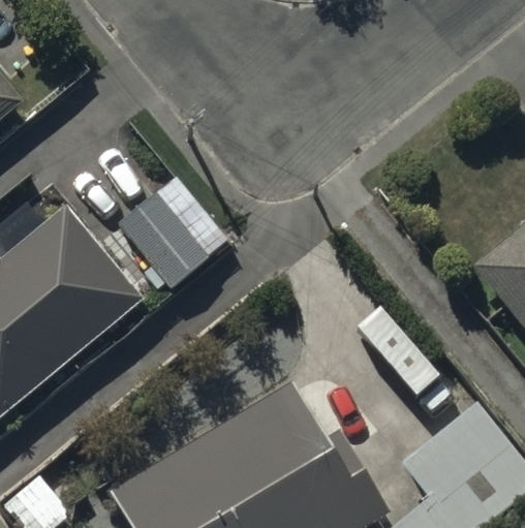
[(0,84),(0,141),(28,118),(0,84)]
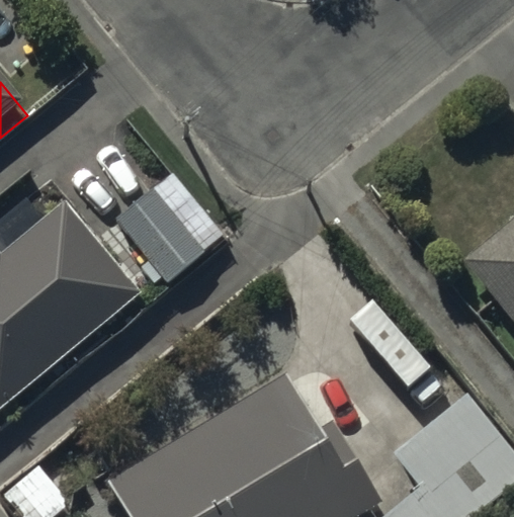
[(152,191),(116,221),(167,281),(202,252),(152,191)]
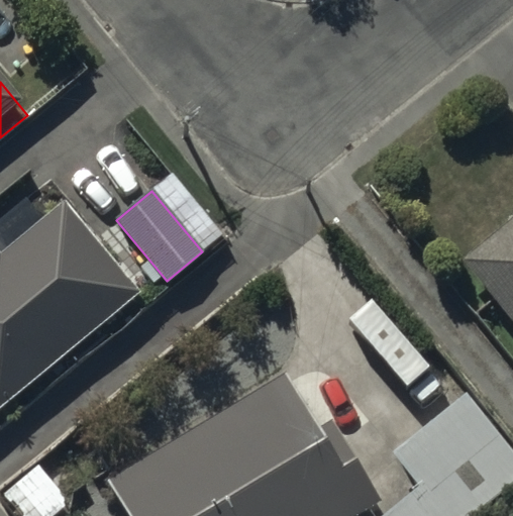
[(0,405),(138,291),(65,201),(0,253),(0,405)]
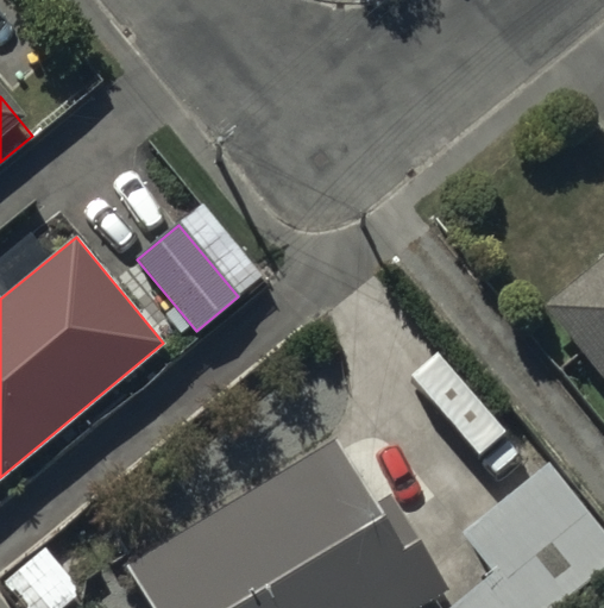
[(603,255),(543,305),(603,378),(603,255)]
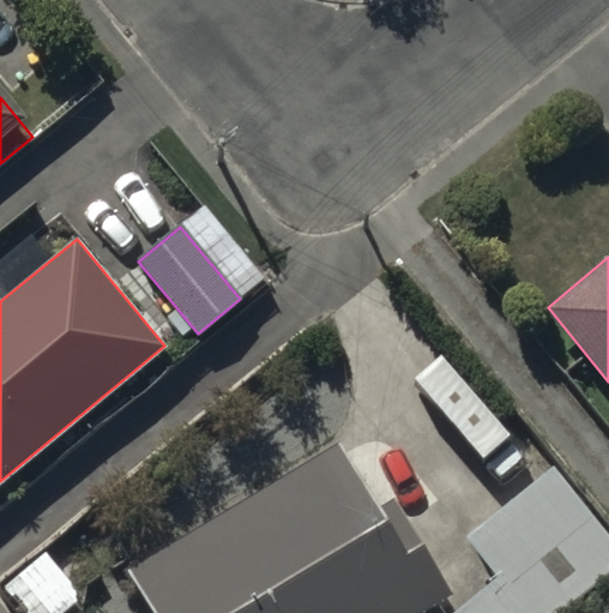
[(379,510),(337,442),(126,571),(150,612),(422,612),(452,594),(395,500),(379,510)]
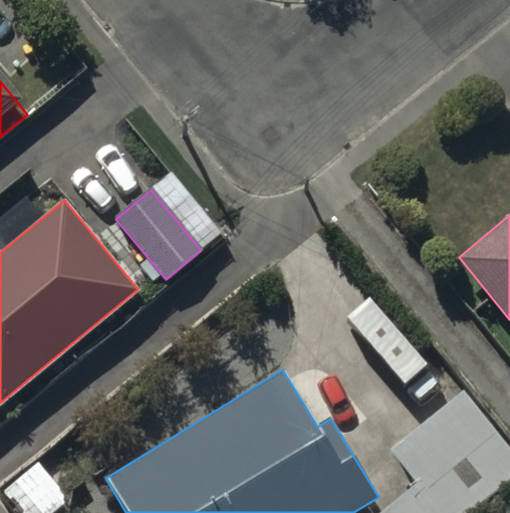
[(509,447),(463,391),(391,450),(419,483),(381,512),(470,512),(509,480),(509,447)]
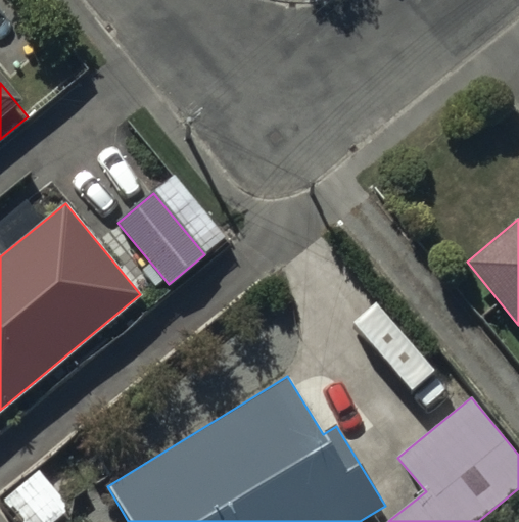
All buildings are outlined.
